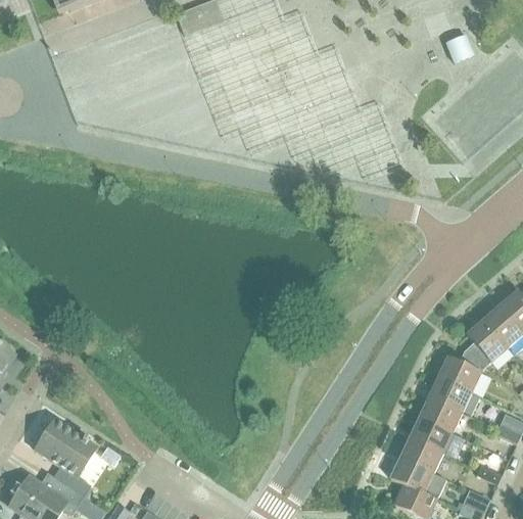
[(65,0),(69,10),(96,0),(65,0)]
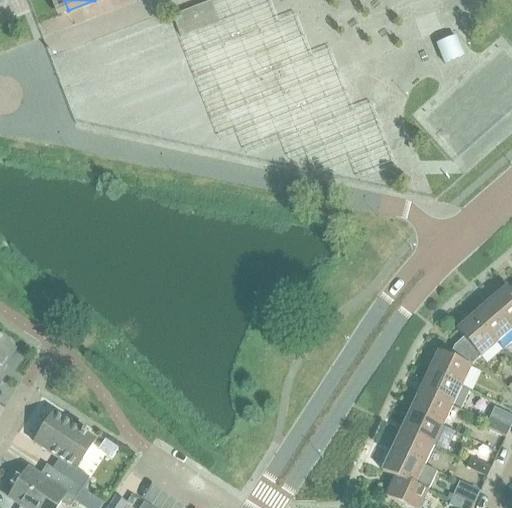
[(295,10),(291,0),(208,0),(175,13),(221,133),(237,127),(245,150),(284,135),(291,153),(308,147),(317,171),(352,158),(360,178),(415,157),(389,92),(371,99),(347,36),(329,43),(313,3),(295,10)]
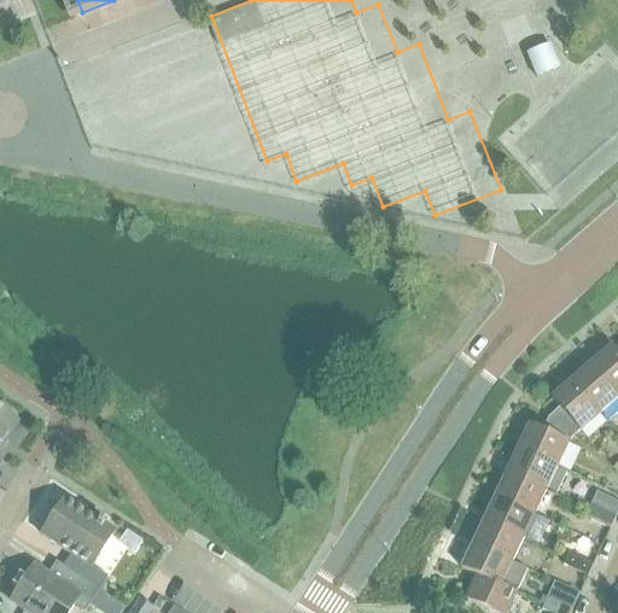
[(531,44),(541,70),(563,63),(554,36),(531,44)]
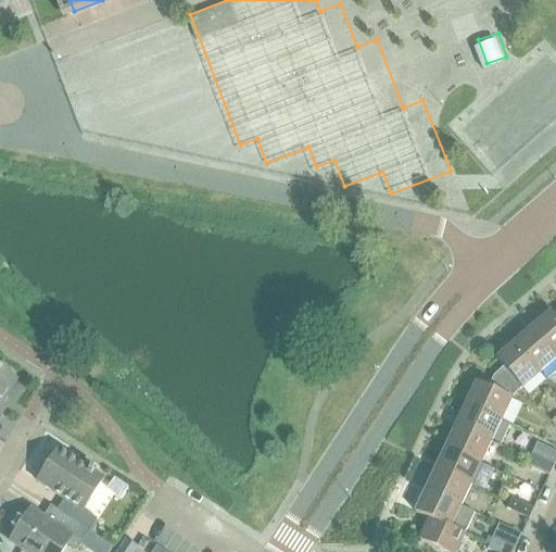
[(555,314),(551,309),(532,324),(555,351),(555,314)]
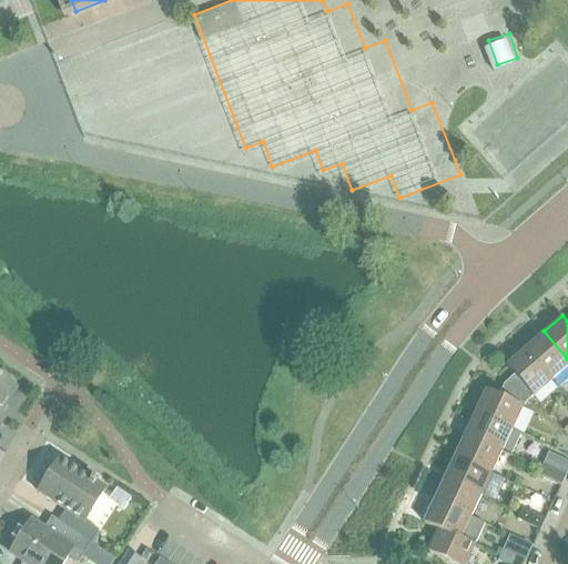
[(567,359),(544,331),(526,348),(551,378),(567,362),(567,359)]
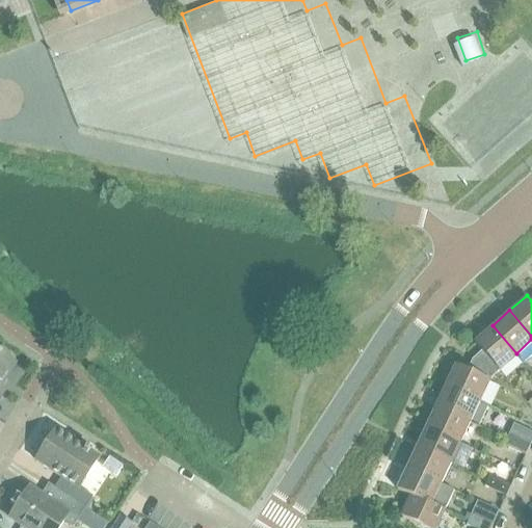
[(481,348),(472,357),(494,373),(516,353),(493,325),(475,341),(481,348)]
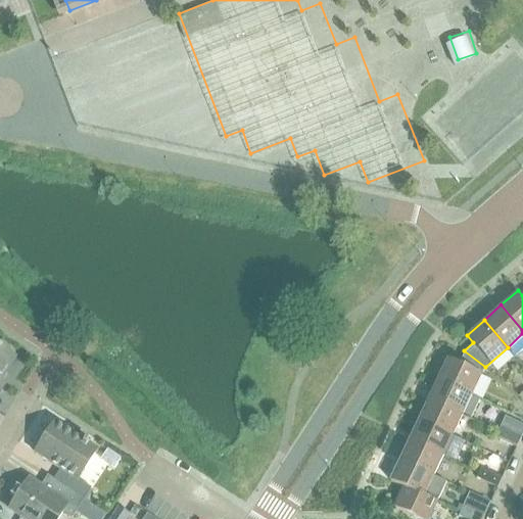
[(0,376),(15,352),(0,342),(0,388),(6,380),(0,376)]
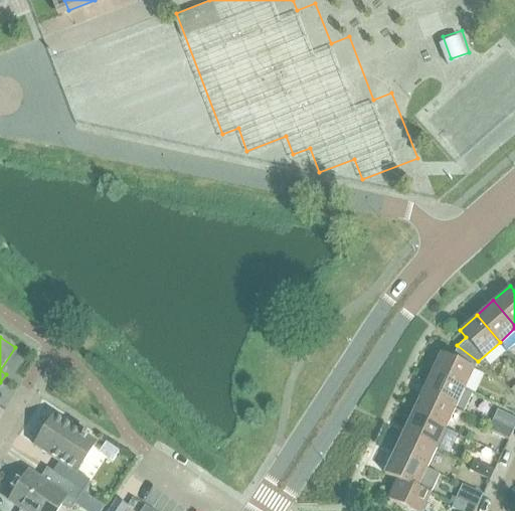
[(441,351),(432,371),(464,386),(474,366),(478,361),(457,345),(452,356),(441,351)]
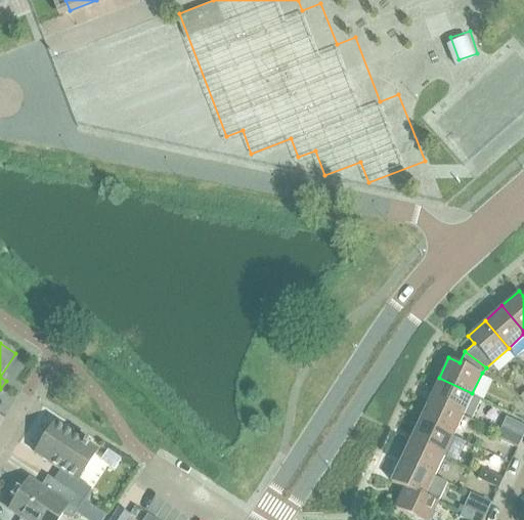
[(487,372),(479,390),(487,393),(495,376),(487,372)]
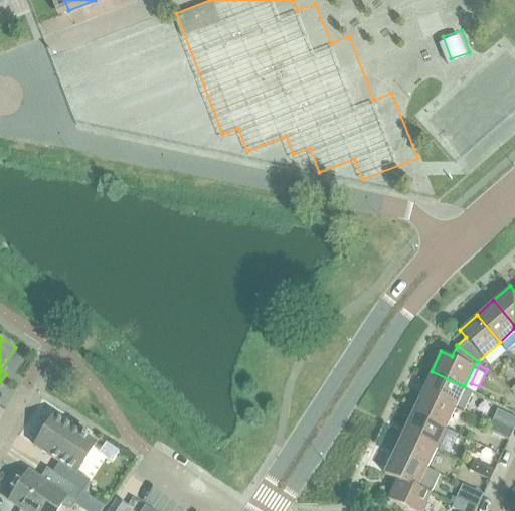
[(432,371),(422,391),(455,406),(464,386),(432,371)]
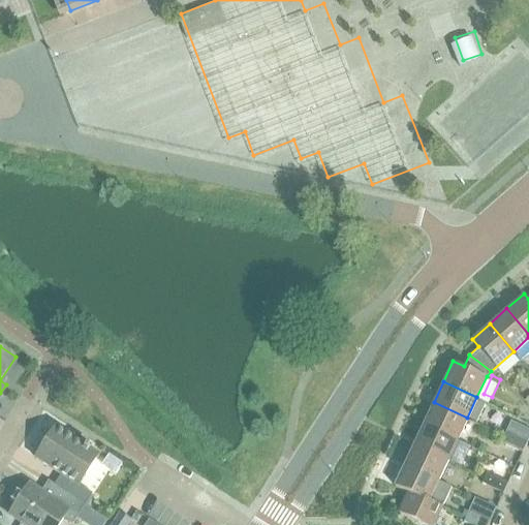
[(434,402),(424,423),(458,438),(467,418),(434,402)]
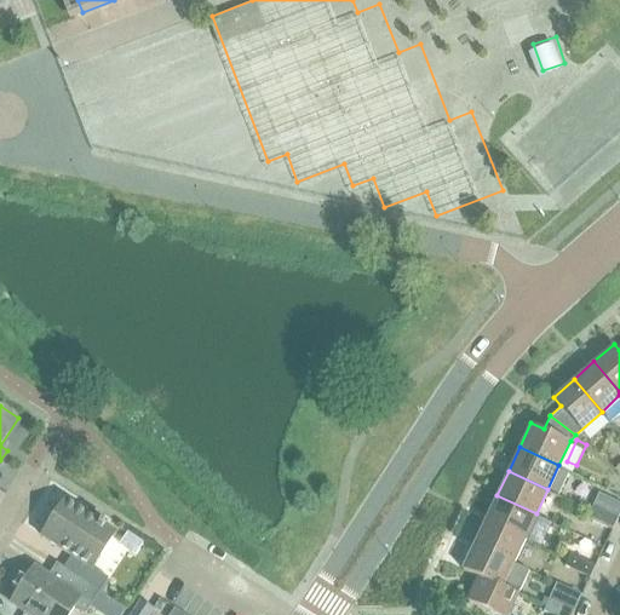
[(497,495),(486,518),(524,538),(537,513),(497,495)]
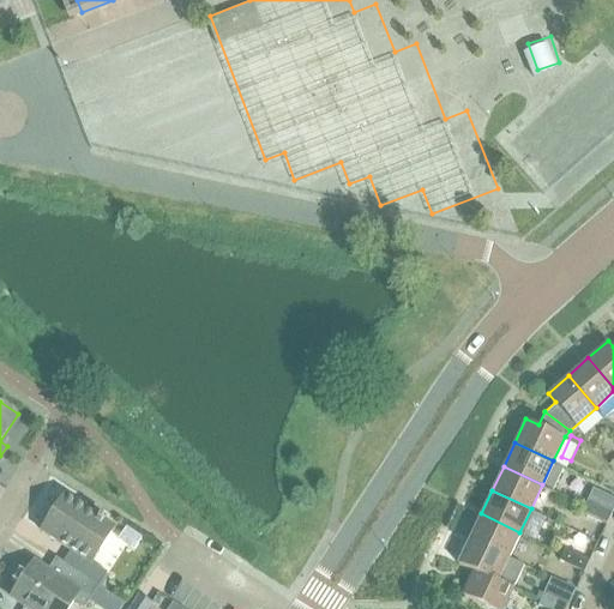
[(62,559),(66,561),(98,583),(107,570),(91,559),(114,524),(65,493),(42,529),(70,547),(62,559)]
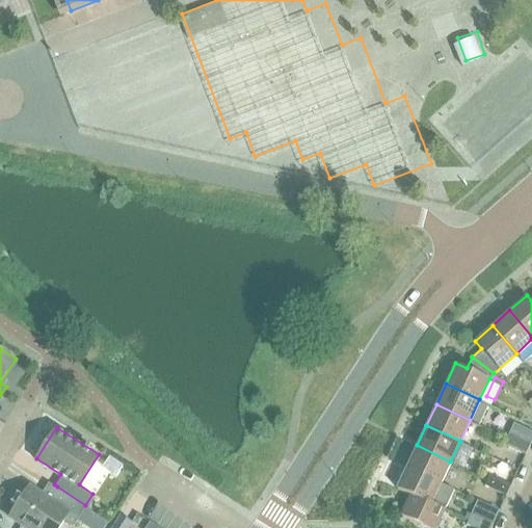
[(504,443),(514,447),(520,438),(508,432),(504,443)]
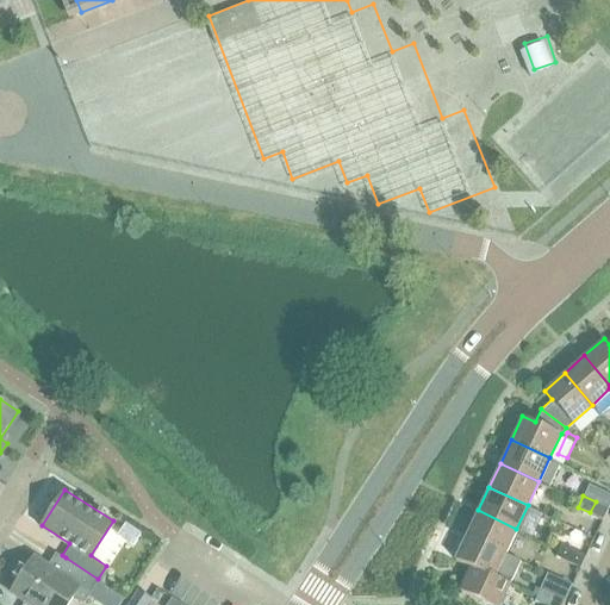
[(596,501),(590,512),(602,518),(608,506),(596,501)]
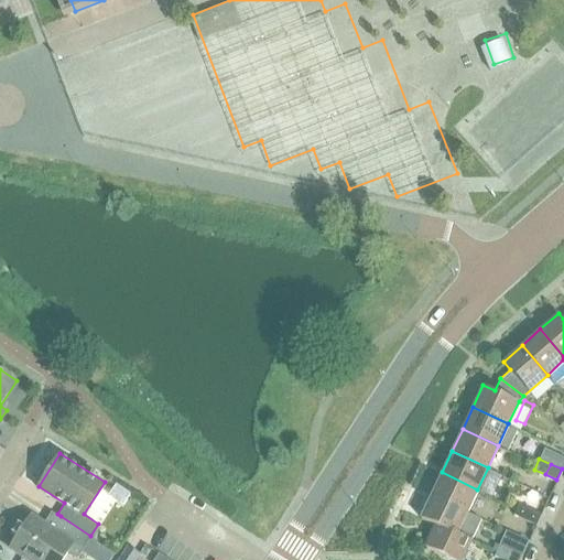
[(442,472),(432,494),(467,510),(477,490),(442,472)]
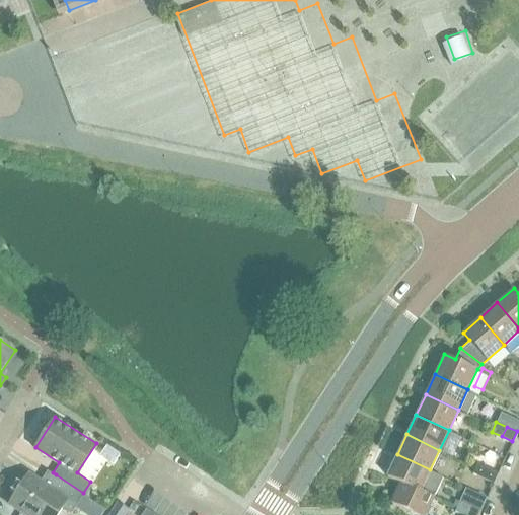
[(421,490),(434,496),(443,475),(430,469),(397,454),(387,475),(400,482),(400,481),(421,490)]
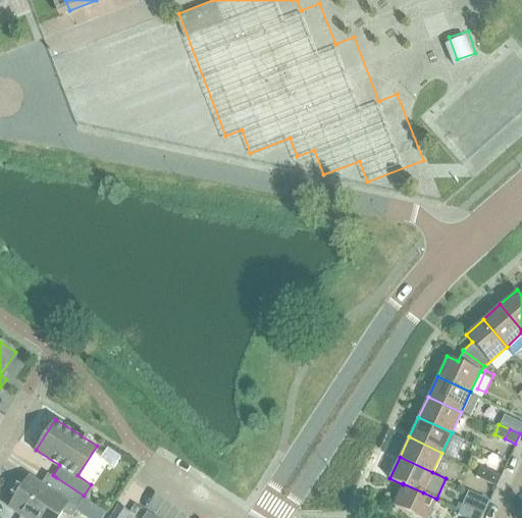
[(475,474),(485,479),(490,469),(480,464),(475,474)]
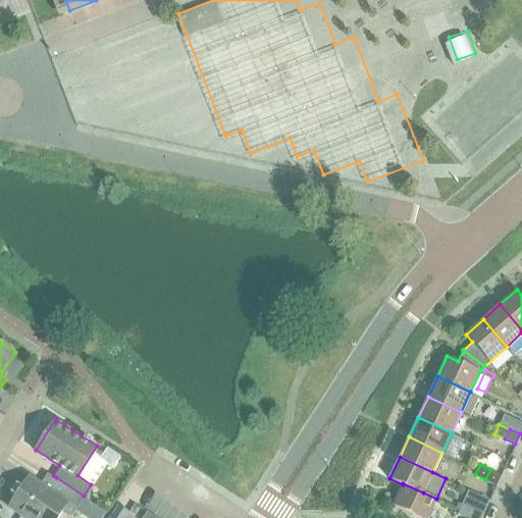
[(490,469),(485,479),(497,484),(501,474),(490,469)]
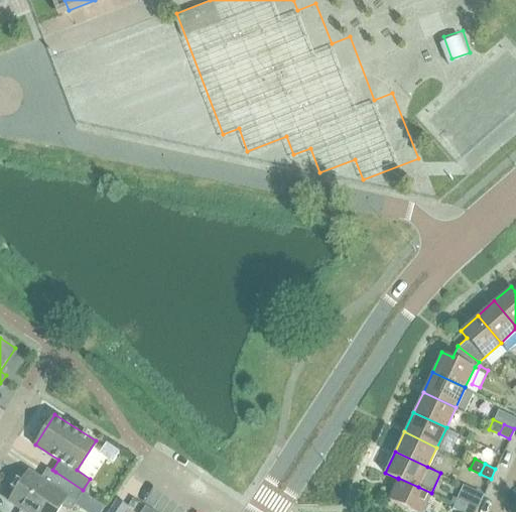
[(83,490),(55,472),(48,483),(28,470),(9,499),(28,511),(55,511),(61,503),(71,509),(83,490)]
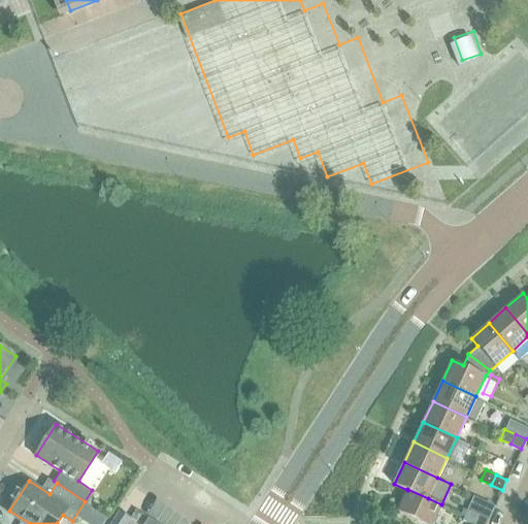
[(407,489),(407,490),(398,510),(428,523),(431,523),(441,504),(428,498),(407,489)]
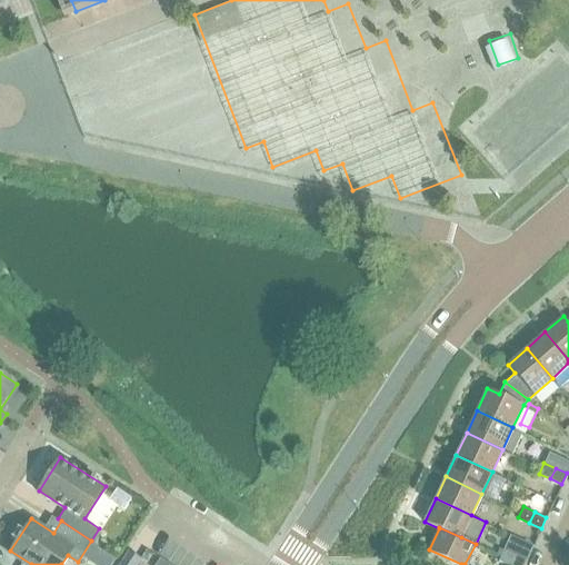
[(515,553),(510,564),(511,564),(523,564),(533,544),(510,533),(503,548),(515,553)]
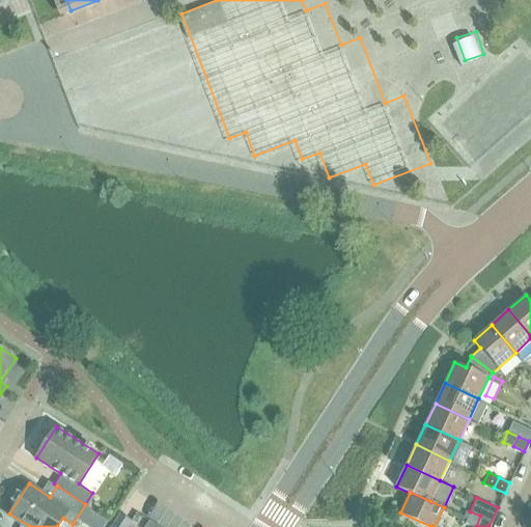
[(120,511),(110,526),(126,526),(132,519),(120,511)]
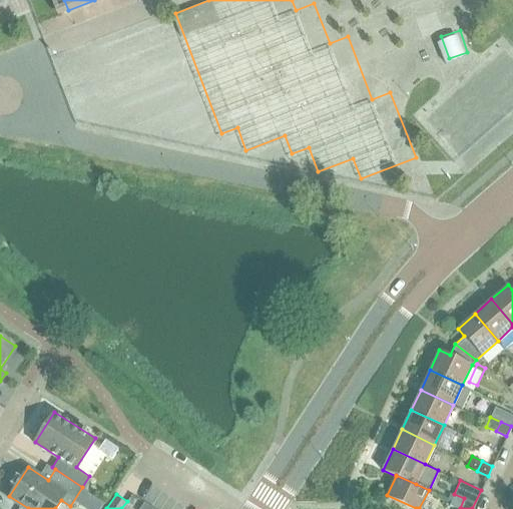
[(450,503),(460,508),(464,498),(454,494),(450,503)]
